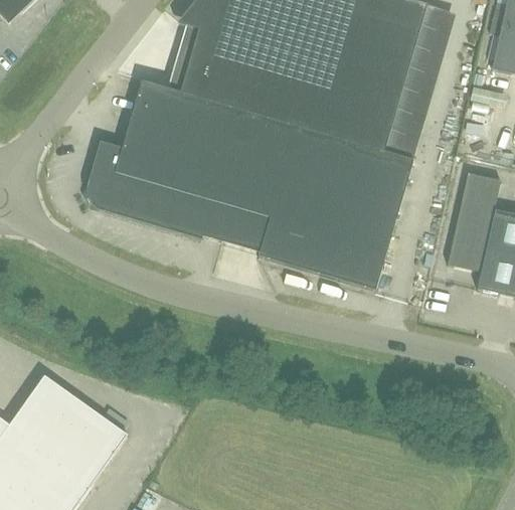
[(22,11),(22,10),(32,0),(0,0),(0,15),(8,24),(22,11)]
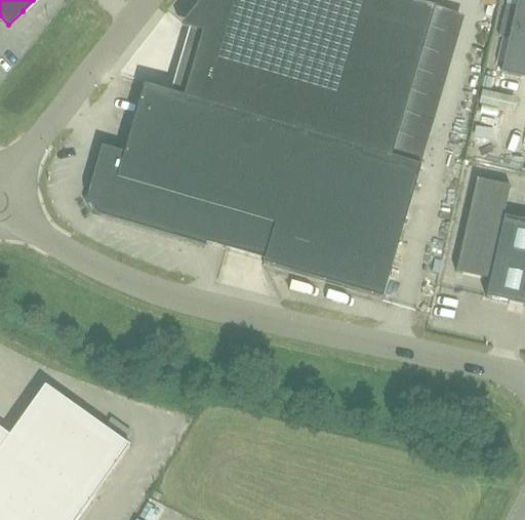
[(392,153),(436,4),(436,3),(425,0),(197,0),(180,23),(189,25),(242,40),(236,62),(255,68),(242,110),(170,89),(145,81),(130,127),(124,150),(102,144),(88,190),(88,194),(89,199),(93,206),(96,210),(101,212),(205,243),(206,241),(226,247),(237,208),(274,220),(264,258),(281,264),(382,293),(420,162),(392,153)]
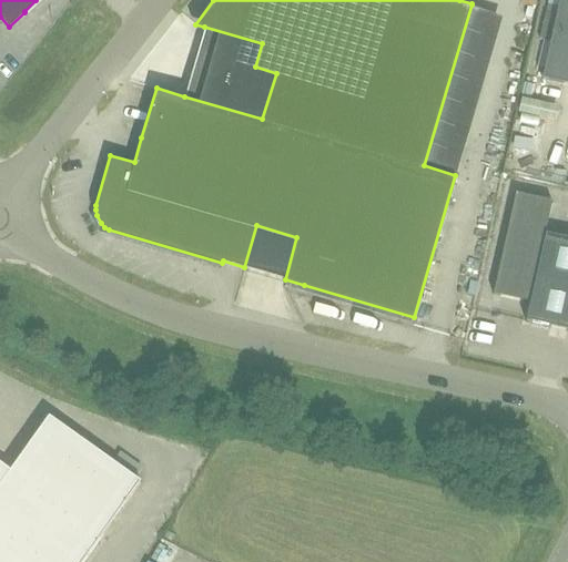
[(558,0),(541,75),(567,81),(567,0),(558,0)]
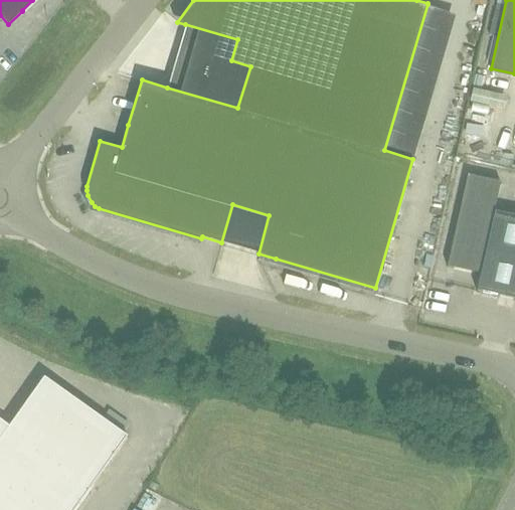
[(477,287),(514,295),(514,212),(495,208),(477,287)]
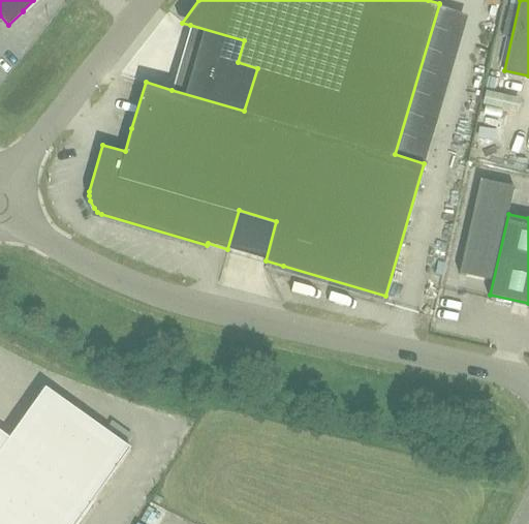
[(0,523),(74,523),(130,445),(44,384),(9,435),(0,428),(0,523)]
